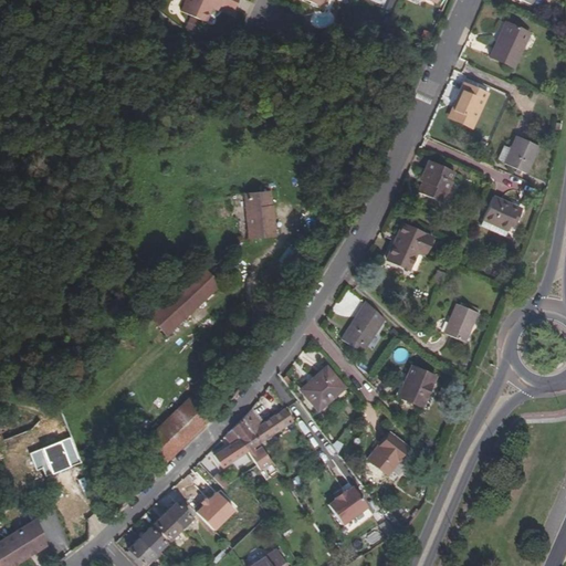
[(149,9),(156,0),(142,0),(140,2),(149,9)]
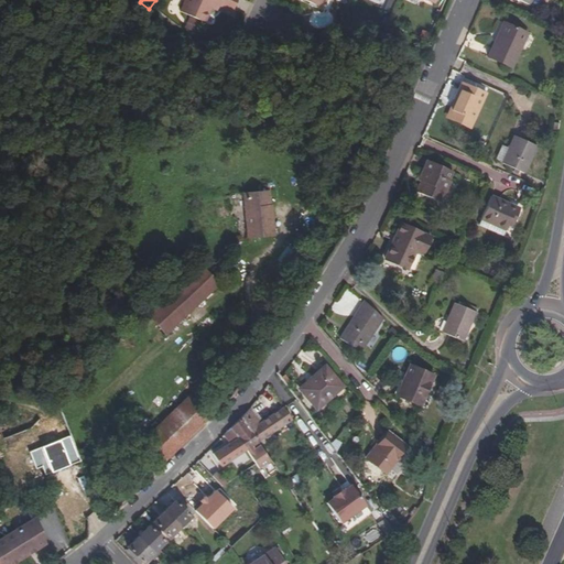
[(237,0),(185,0),(180,12),(205,23),(213,4),(232,12),(237,0)]
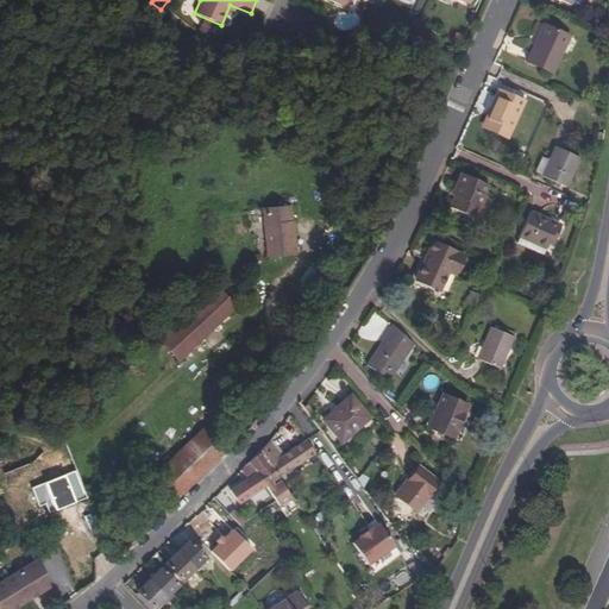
[(527,61),(553,73),(569,37),(544,25),(527,61)]
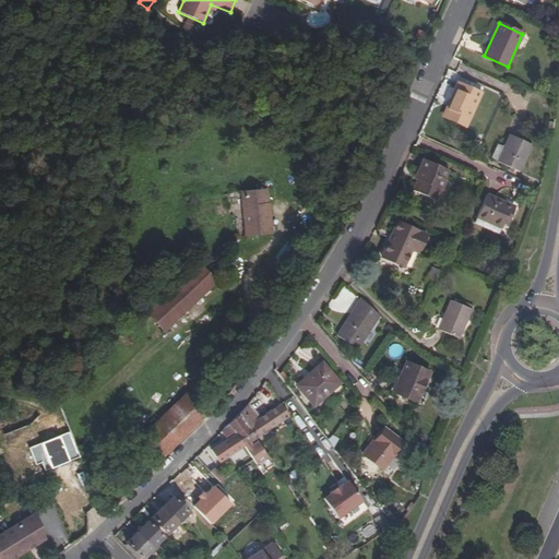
[(404,72),(400,81),(406,84),(408,85),(413,76),(404,72)]
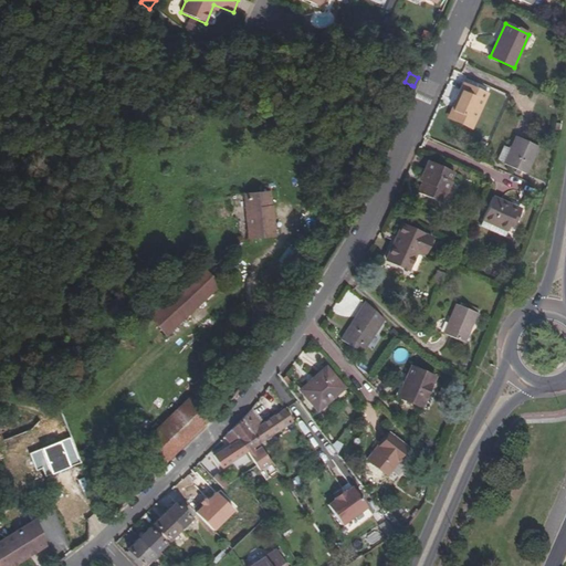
[(453,111),(471,118),(477,121),(485,101),(478,97),(481,90),(463,82),(454,102),(457,103),(453,111)]
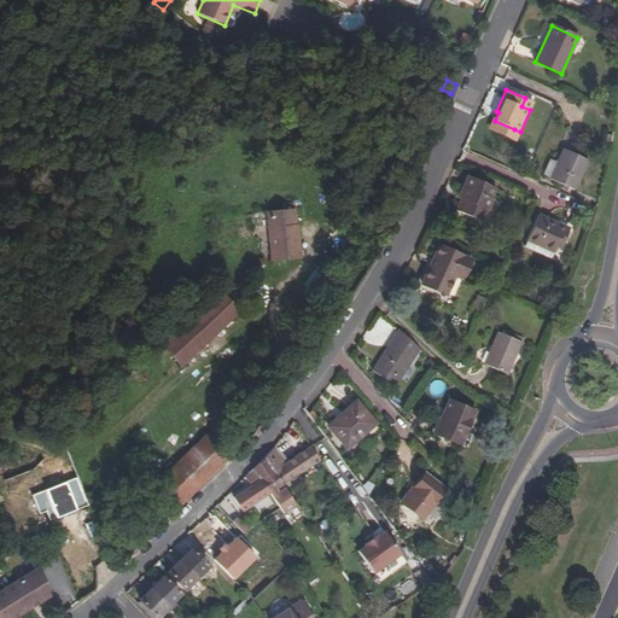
[(511,138),(514,129),(495,121),(491,129),(511,138)]
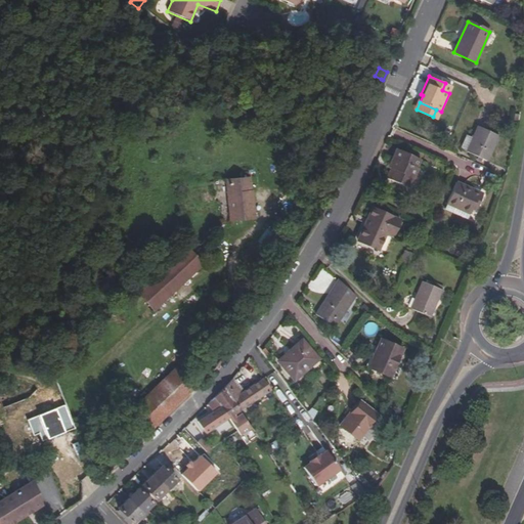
[(472,140),(468,149),(467,151),(486,161),(498,135),(479,126),(472,140)]
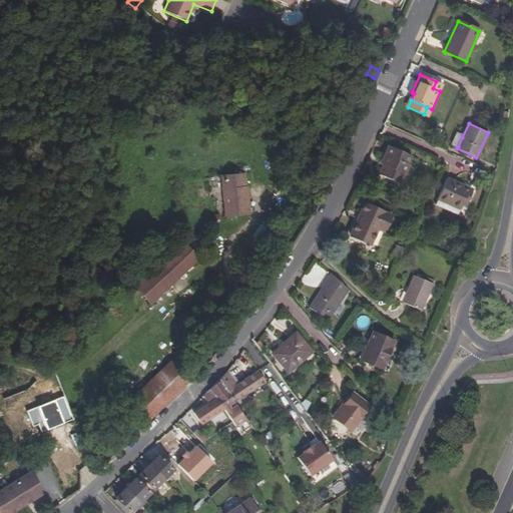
[(452,143),(458,146),(462,137),(456,134),(452,143)]
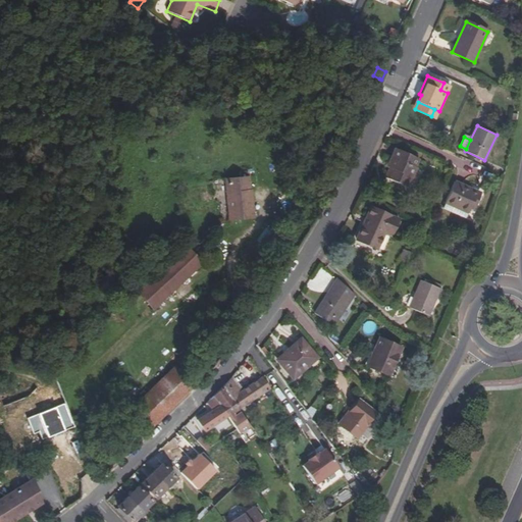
[(384,176),(409,188),(417,167),(416,167),(419,159),(396,148),(386,166),(388,167),(384,176)]
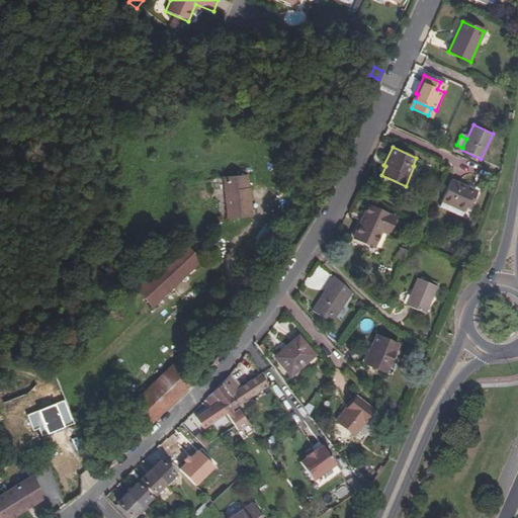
[(224,178),(228,218),(251,216),(247,175),(224,178)]
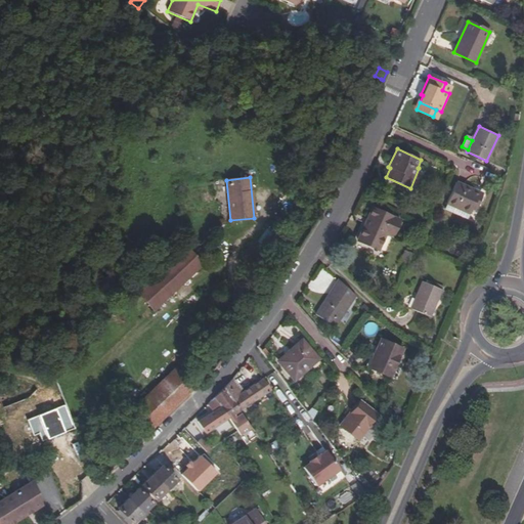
[(482,197),(472,191),(473,189),(456,182),(446,204),(470,214),(474,204),(478,206),(482,197)]
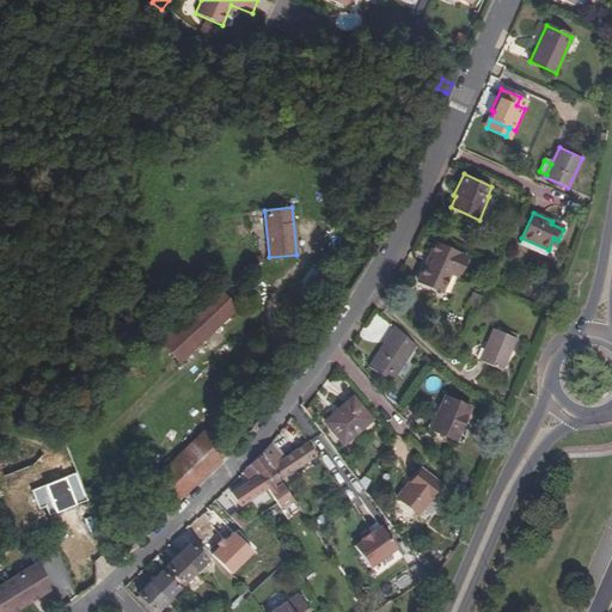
[(546,256),(549,250),(521,238),(519,243),(546,256)]
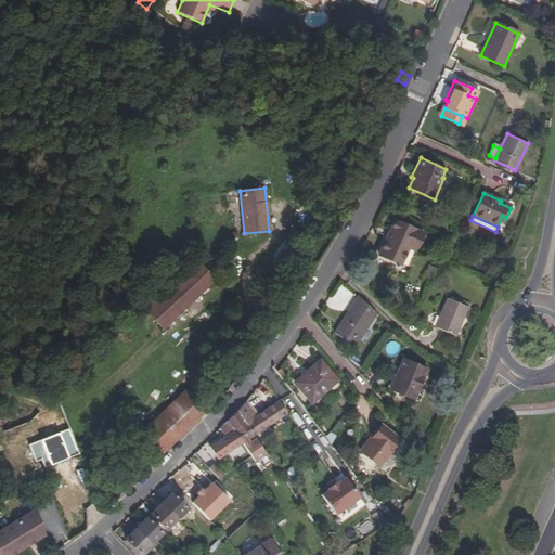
[(221,217),(206,219),(207,226),(222,223),(221,217)]
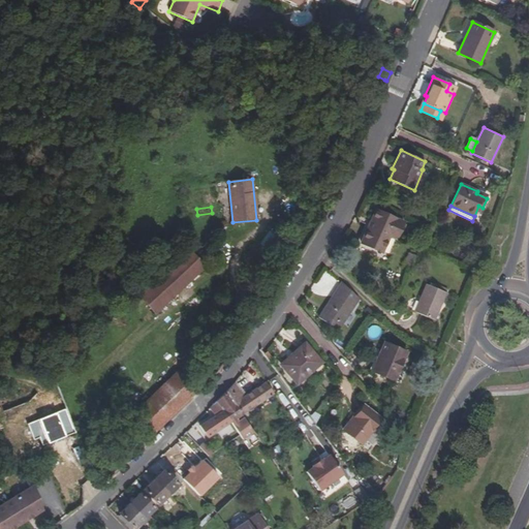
[(397,239),(404,222),(376,210),(361,243),(382,252),(391,236),(397,239)]
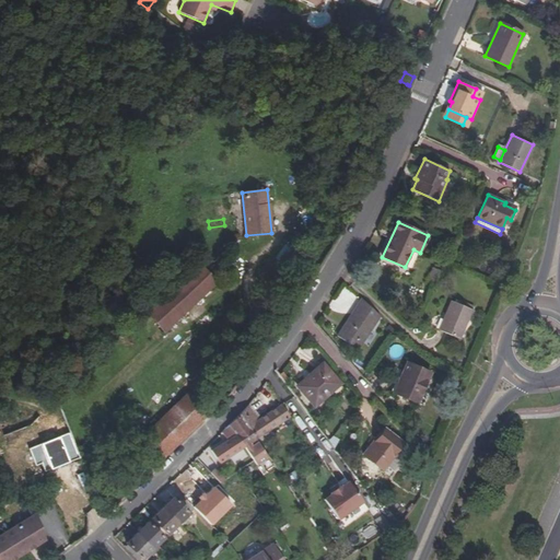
[(137,322),(155,342),(219,284),(199,263),(136,321),(137,322)]
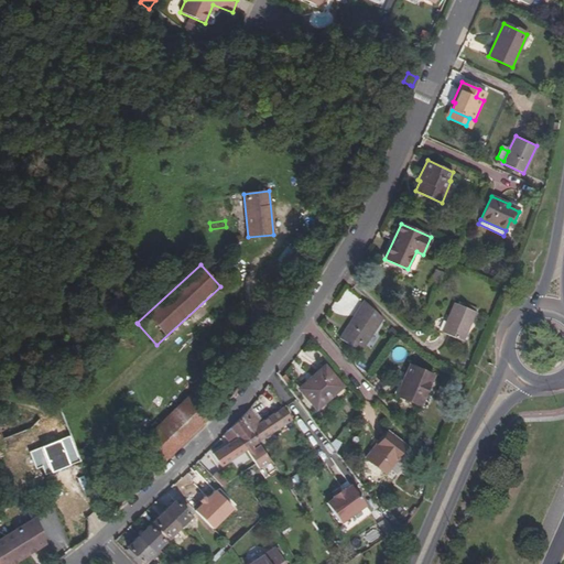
[(431,281),(438,284),(444,272),(436,269),(431,281)]
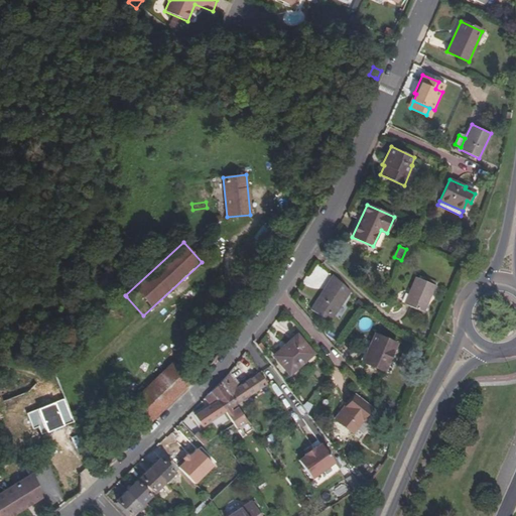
[(325,291),(316,304),(314,303),(310,309),(330,323),(350,291),(333,275),(324,290),(325,291)]
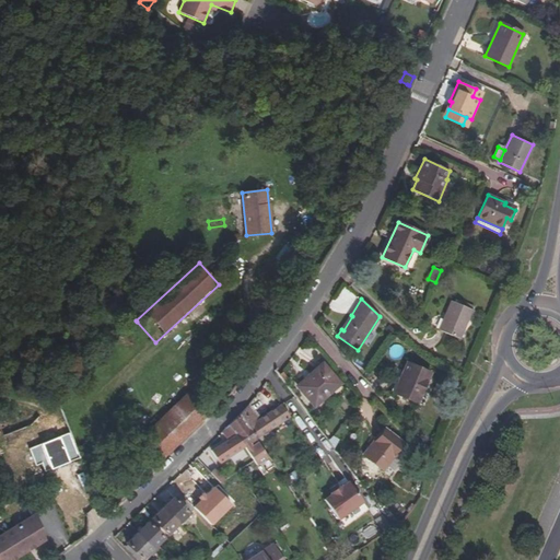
[(439,329),(461,339),(473,310),(451,300),(439,329)]
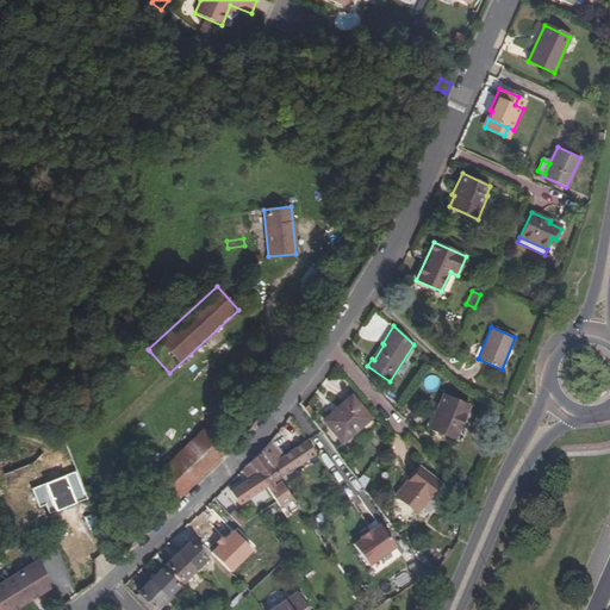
[(374,360),(384,344),(383,343),(372,359),(374,360)]
